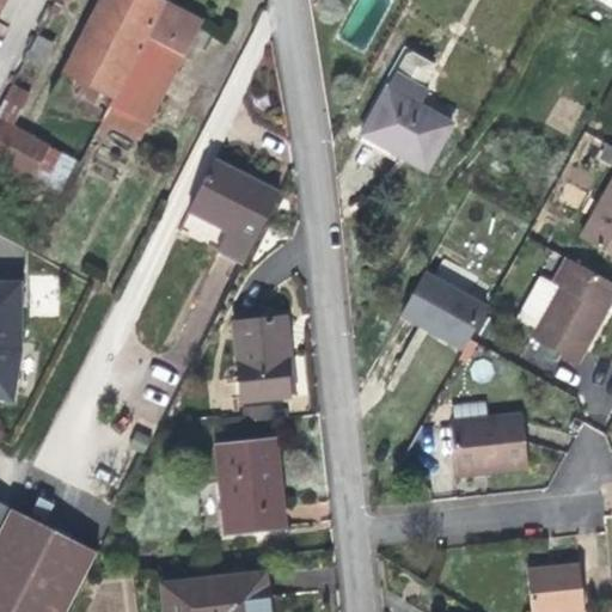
[(101,0),(51,96),(140,140),(184,56),(191,60),(196,54),(188,49),(191,43),(201,49),(210,34),(200,28),(202,23),(159,0),(101,0)]
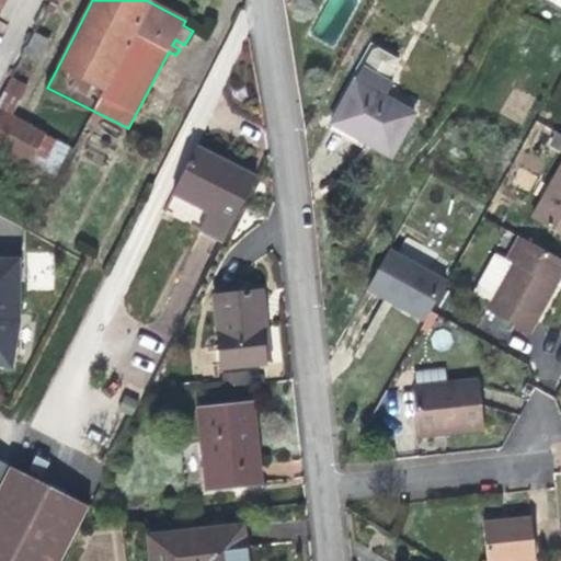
[(49,41),(34,32),(24,53),(39,61),(49,41)]
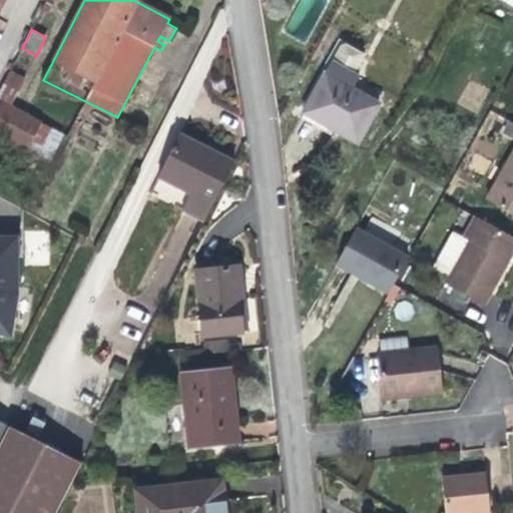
[(341,44),(305,110),(359,141),(378,104),(352,89),(359,75),(355,72),(364,56),(362,52),(345,43),(341,44)]
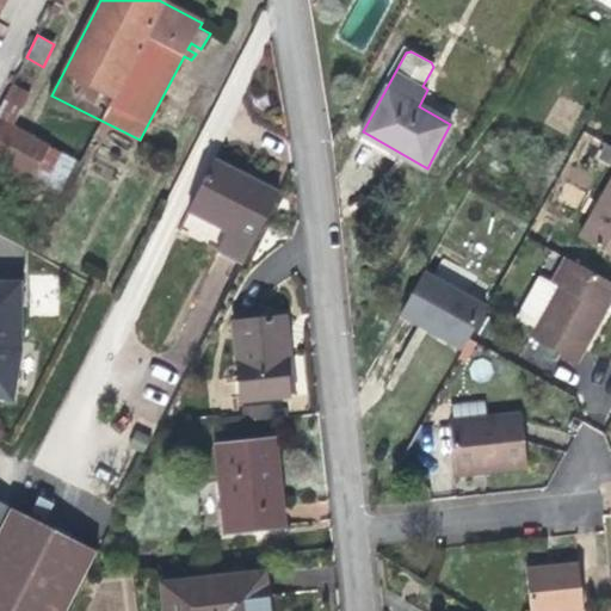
[(13,84),(0,107),(0,162),(59,195),(78,160),(12,128),(31,92),(13,84)]
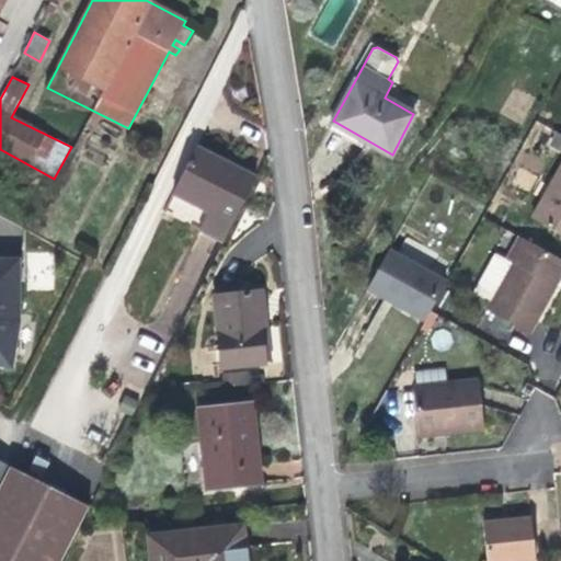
[(224,242),(256,178),(196,147),(173,193),(208,212),(198,229),(224,242)]
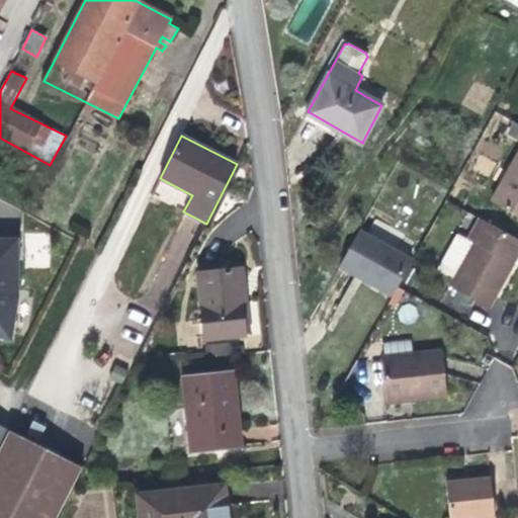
[(517,150),(490,200),(517,216),(517,150)]
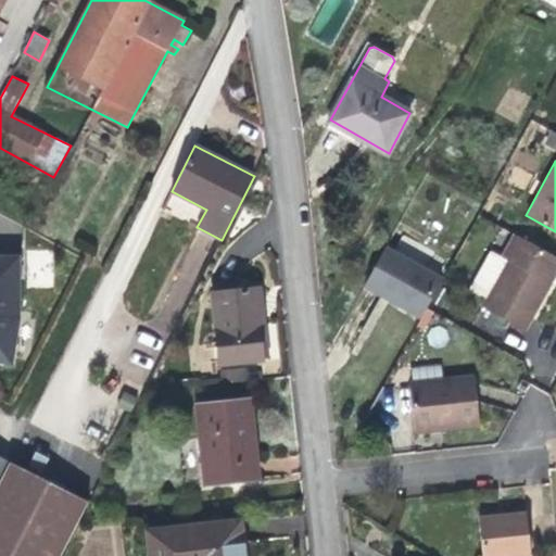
[(555,263),(555,256),(516,234),(504,258),(508,261),(487,300),(483,306),(526,330),(552,282),(547,280),(555,263)]
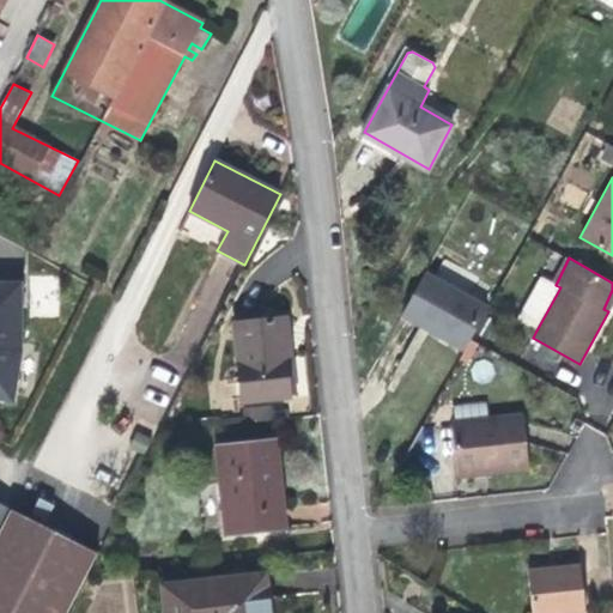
[(560,287),(556,285),(540,277),(517,317),(536,331),(560,287)]
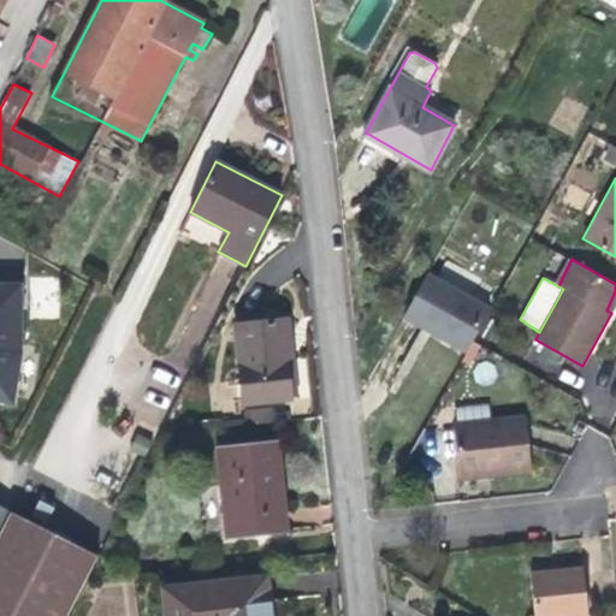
[(0,402),(12,404),(21,354),(19,285),(16,285),(0,285),(0,402)]
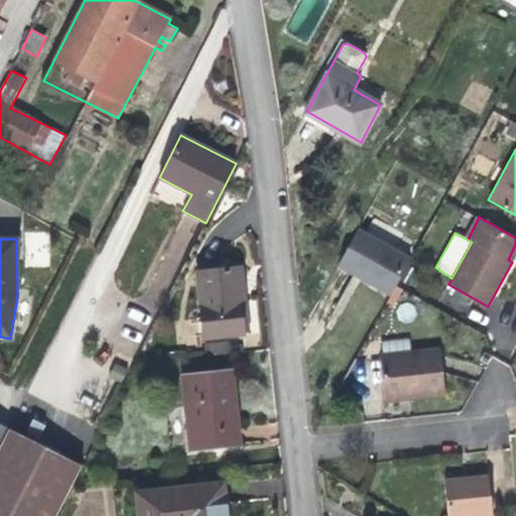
[(341,260),(319,298),(372,328),(393,289),(341,260)]
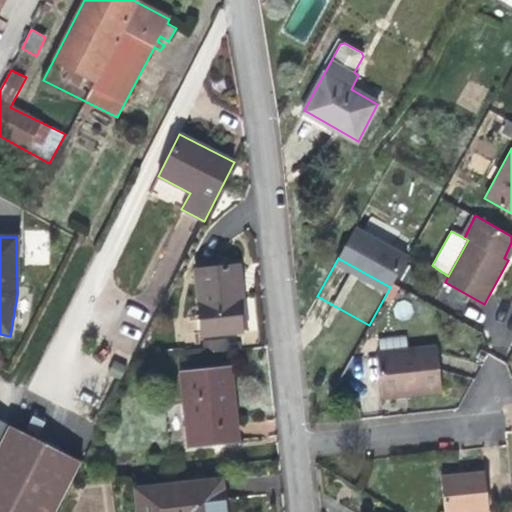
[(239,265),(196,270),(202,335),(241,332),(237,288),(242,288),(239,265)]
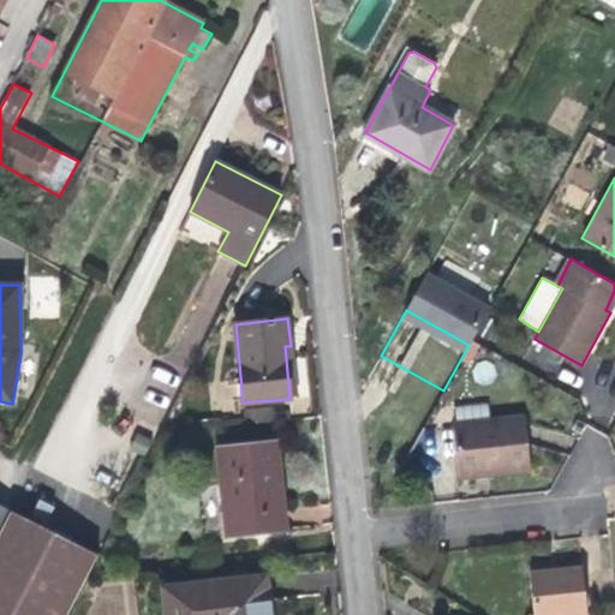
[(248,423),(269,422),(268,408),(246,410),(248,423)]
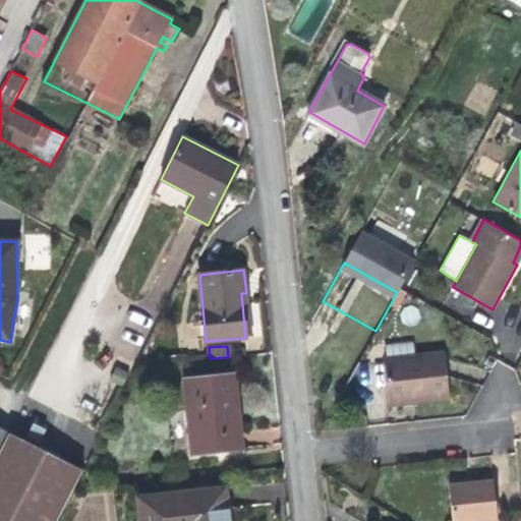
[(446,351),(385,358),(390,403),(451,397),(446,351)]
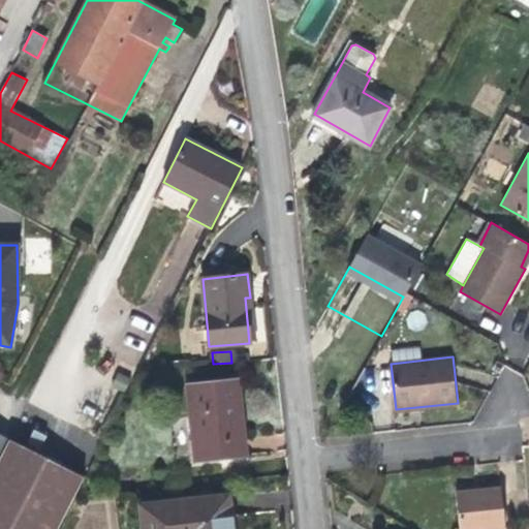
[(188,384),(195,461),(245,456),(238,379),(188,384)]
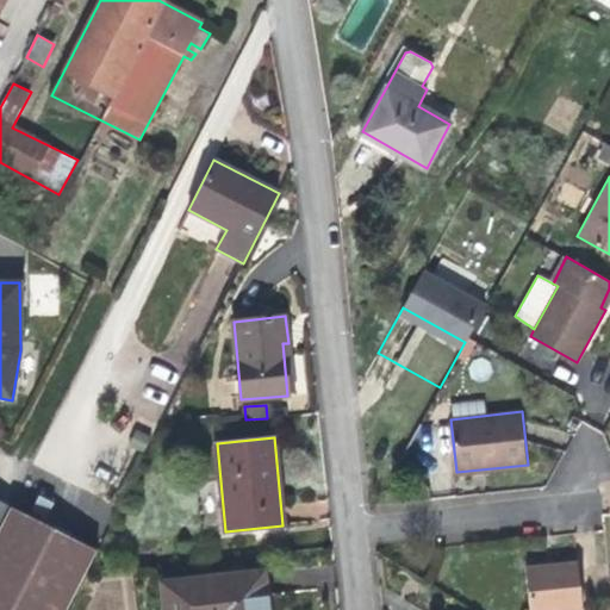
[(38,496),(31,510),(45,517),(53,503),(38,496)]
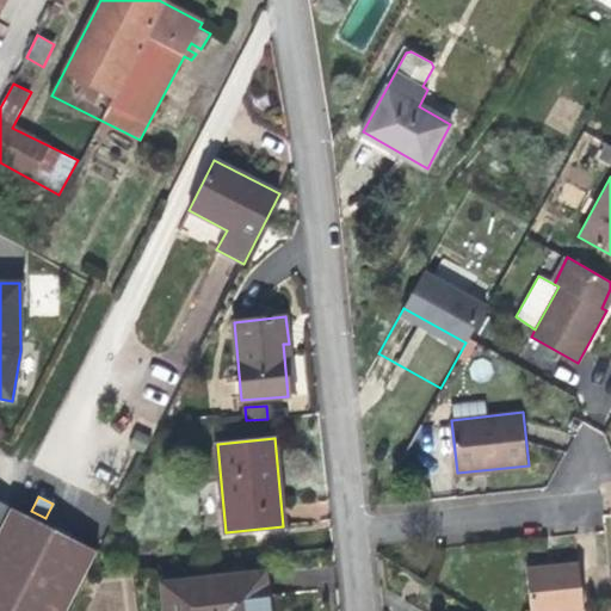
[(0,526),(10,508),(6,505),(0,501),(0,526)]
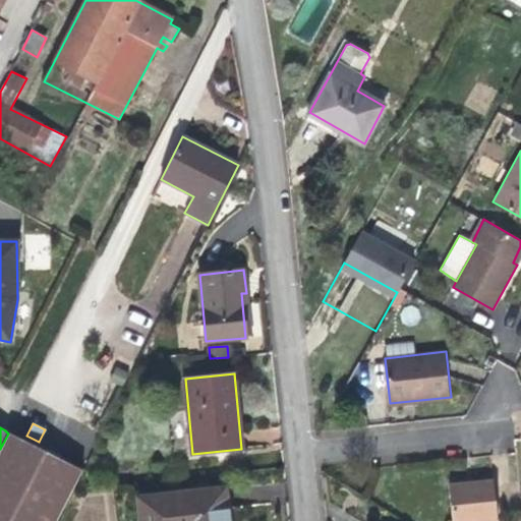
[(82,470),(8,433),(0,449),(0,520),(56,520),(73,488),(82,470)]
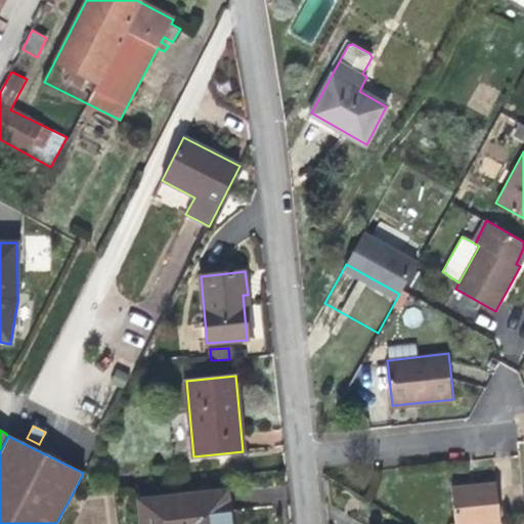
[(499,523),(495,483),(452,486),(456,523),(499,523)]
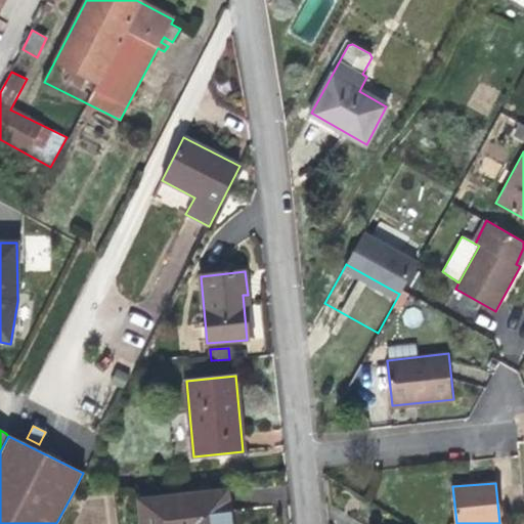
[(230,523),(227,489),(138,498),(140,523),(230,523)]
